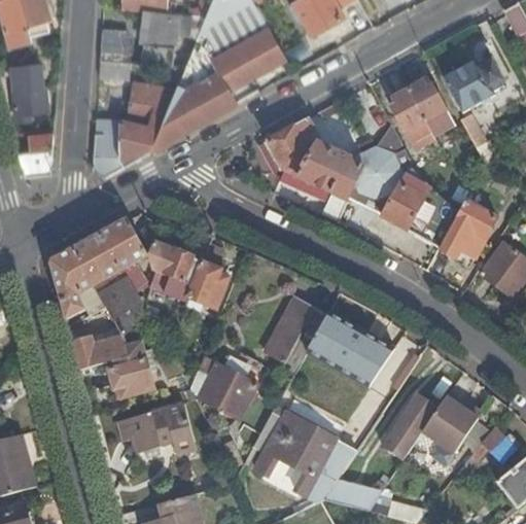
[(0,4),(6,28),(21,25),(22,29),(39,25),(38,20),(53,16),(48,0),(0,0),(0,4)]
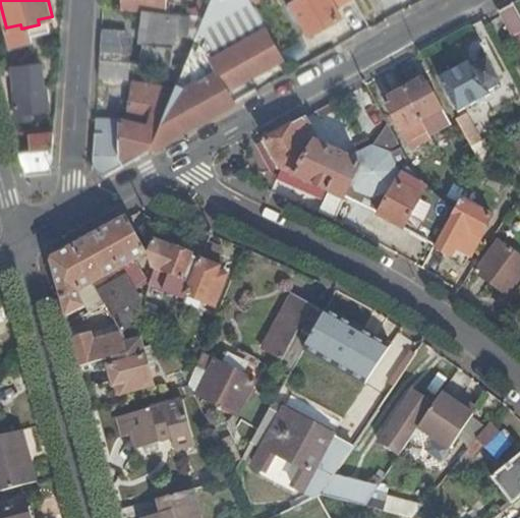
[(121,0),(121,7),(166,11),(167,0),(121,0)]
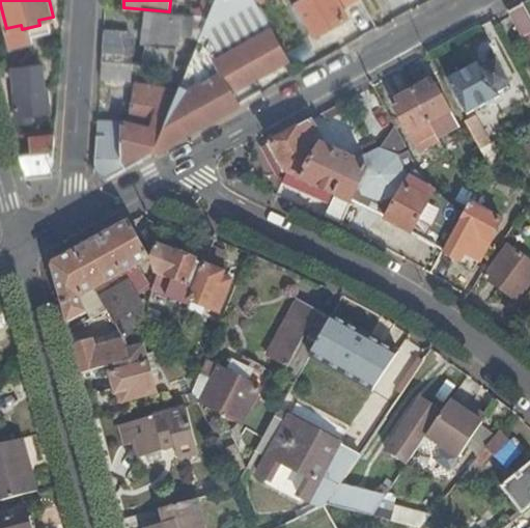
[(222,39),(238,0),(213,0),(207,15),(199,36),(205,38),(207,33),(222,39)]
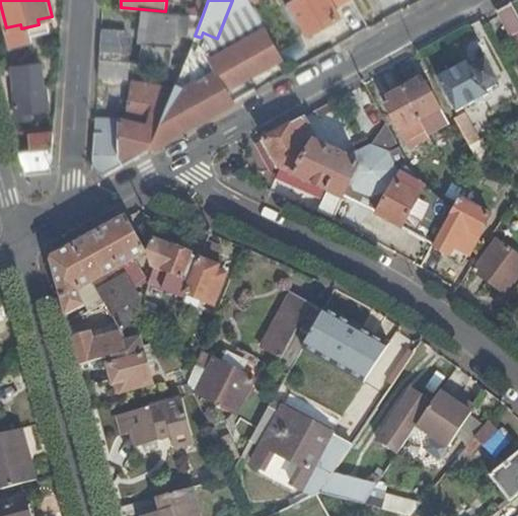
[(337,9),(353,0),(290,0),(308,30),(340,13),(337,9)]
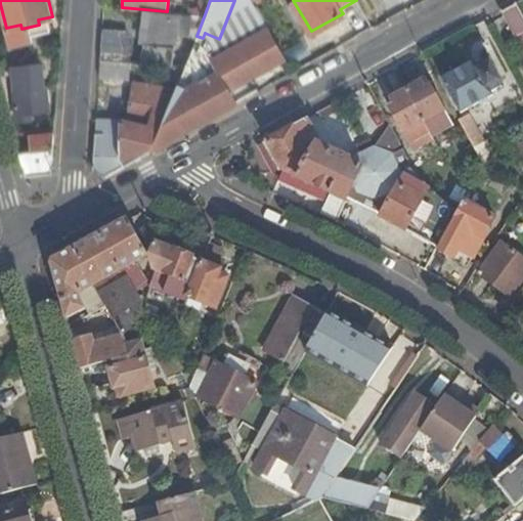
[(522,42),(522,15),(515,0),(498,9),(518,45),(522,42)]
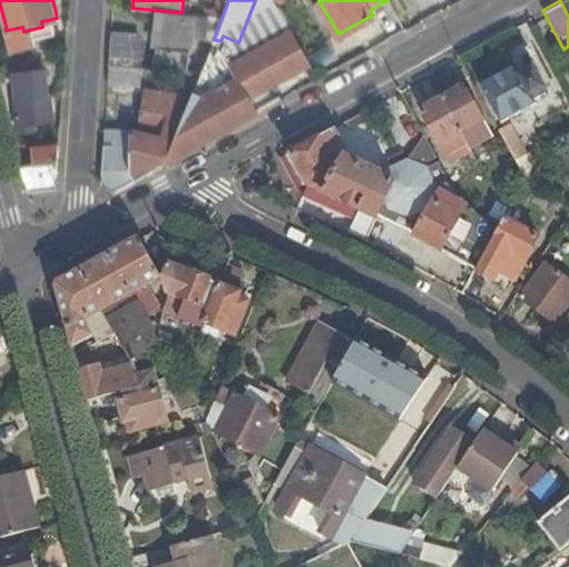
[(154,67),(188,69),(194,17),(160,12),(154,67)]
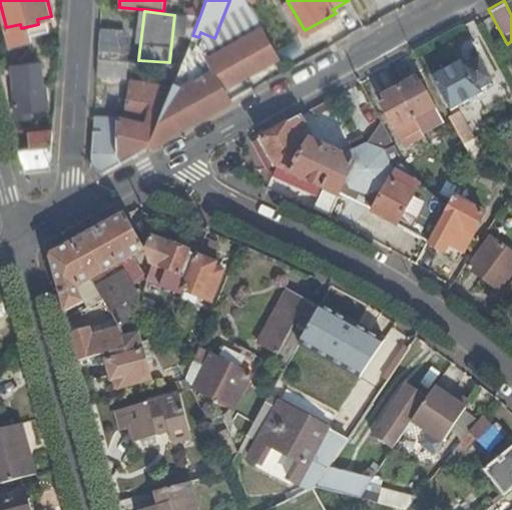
[(190,37),(192,35),(200,14),(186,13),(182,35),(190,37)]
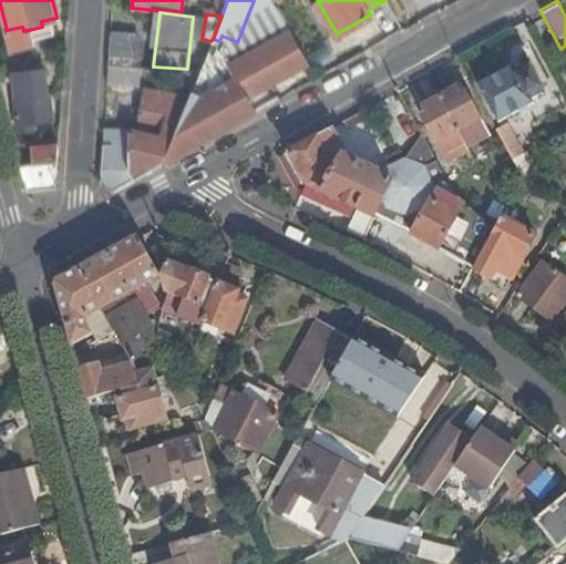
[(163,162),(255,110),(247,95),(308,62),(289,27),(228,60),(229,62),(207,77),(213,85),(202,92),(192,88),(189,94),(163,162)]
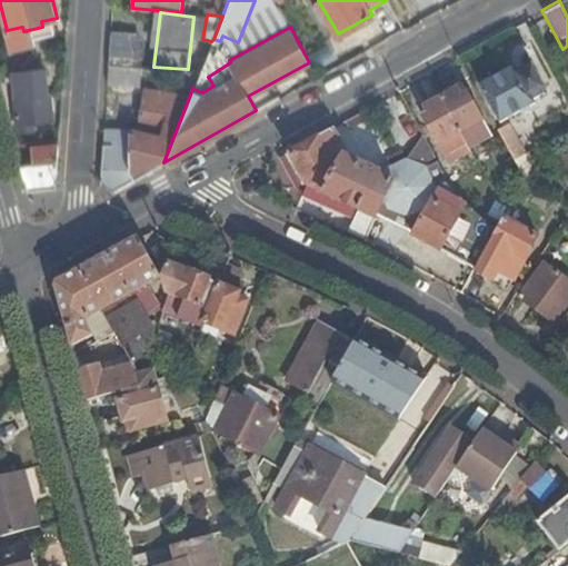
[(138,31),(111,29),(109,46),(141,48),(141,45),(140,45),(140,32),(138,32),(138,31)]
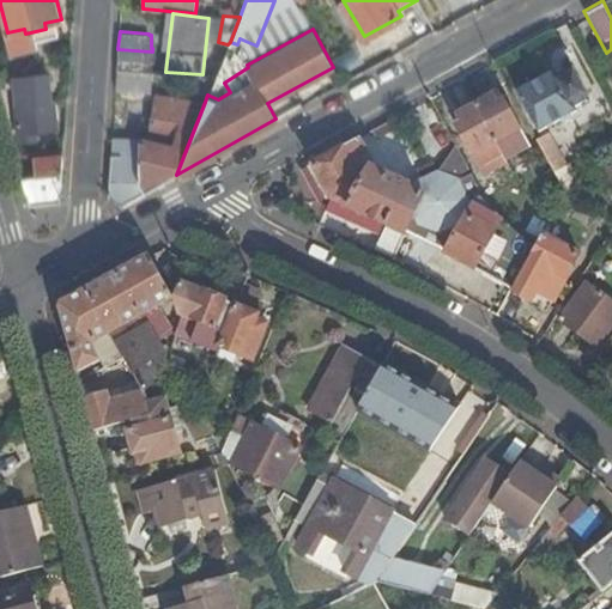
[(152,52),(117,49),(117,67),(151,71),(152,52)]
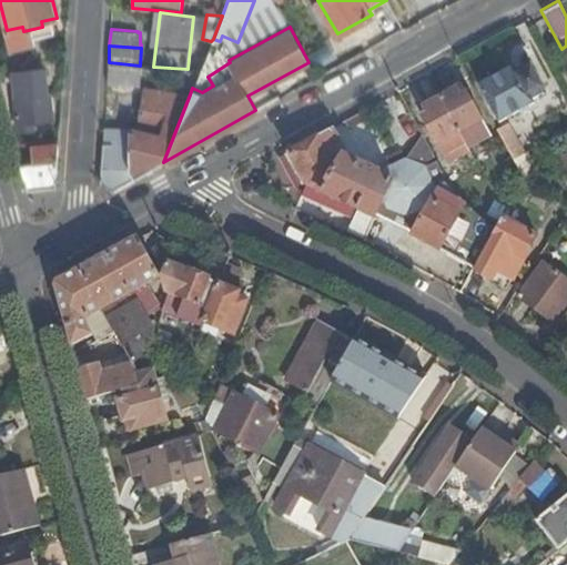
[(109,62),(107,82),(140,84),(142,66),(140,66),(109,62)]
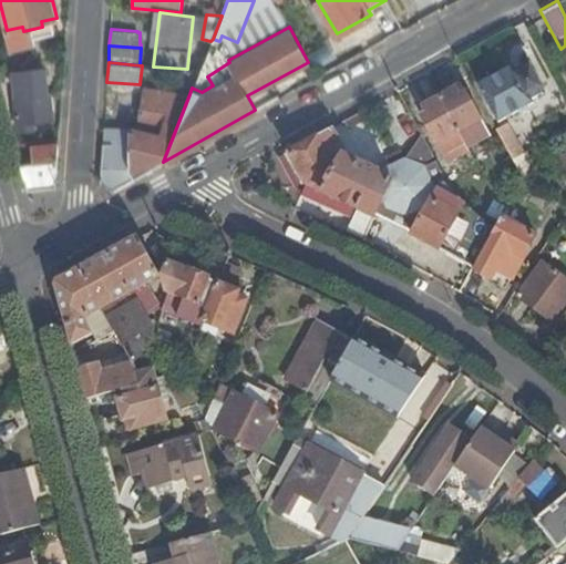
[(527,67),(515,73),(511,64),(476,82),(496,119),(531,101),(528,98),(535,93),(532,88),(537,84),(527,67)]
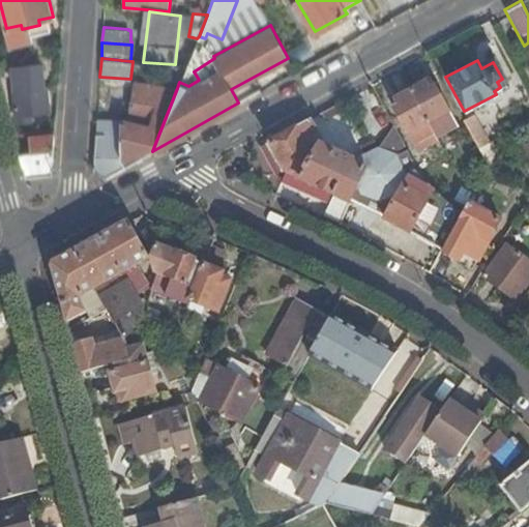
[(49,82),(47,82),(46,75),(45,66),(42,66),(41,61),(16,63),(18,86),(16,87),(19,118),(33,117),(33,109),(52,107),(49,82)]
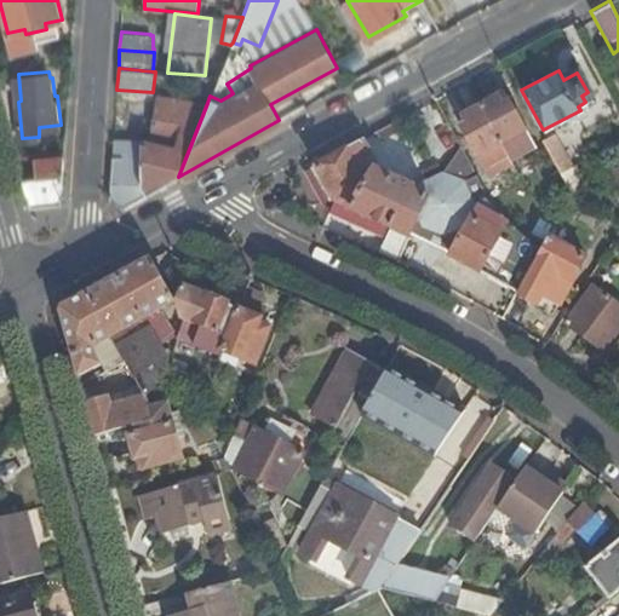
[(500,142),(509,159),(534,145),(506,97),(500,101),(496,93),(479,103),(500,142)]
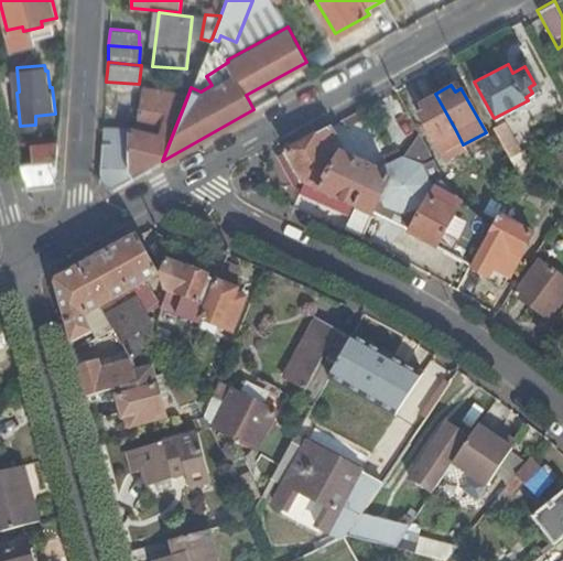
[(111,187),(162,161),(188,94),(145,87),(139,127),(104,125),(99,179),(111,187)]
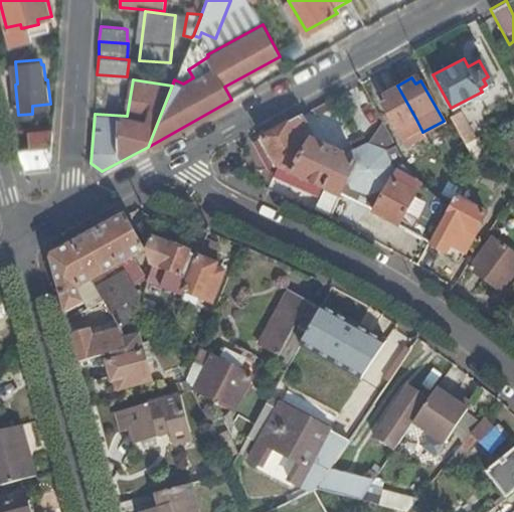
[(395,128),(396,128),(415,118),(397,86),(383,94),(384,95),(387,100),(381,102),(395,128)]
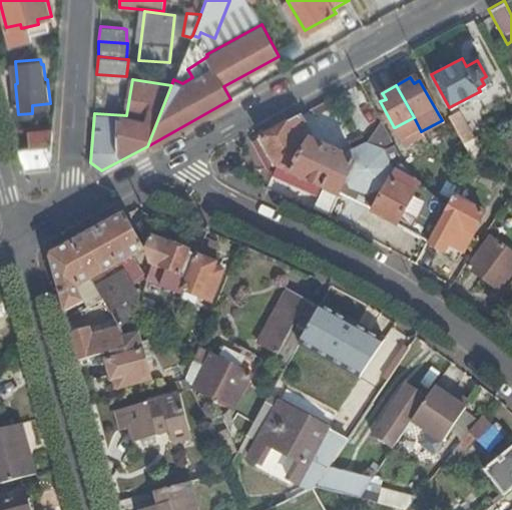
[(339,103),(334,94),(311,107),(316,115),(339,103)]
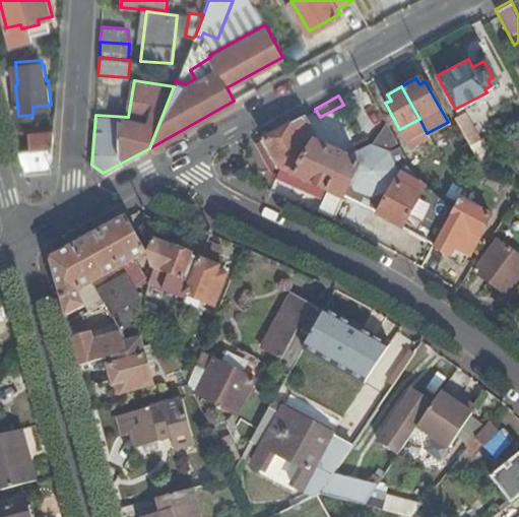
[(462,112),(453,117),(460,129),(469,125),(462,112)]
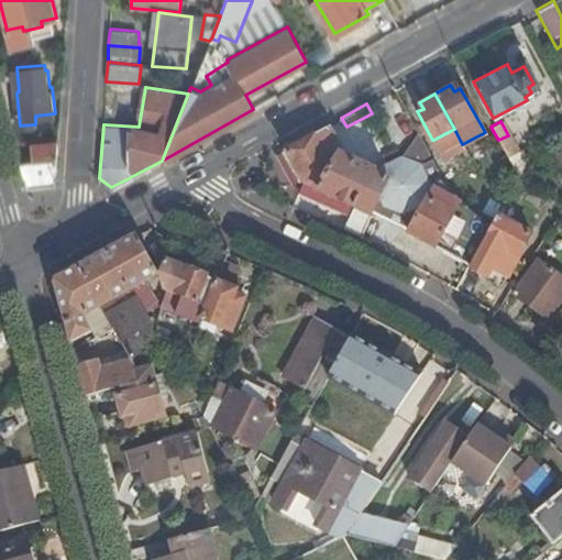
[(388,175),(383,172),(343,153),(344,151),(329,124),(284,150),(301,179),(371,211),(388,175)]
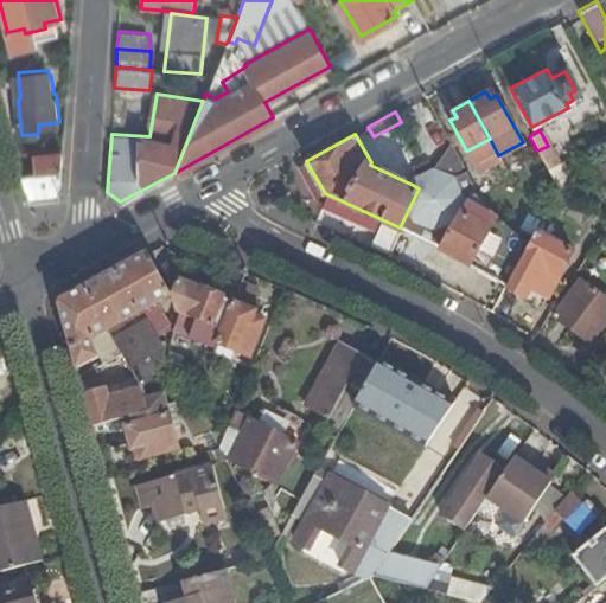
[(485,167),(501,159),(498,155),(490,139),(467,151),(476,165),(485,167)]
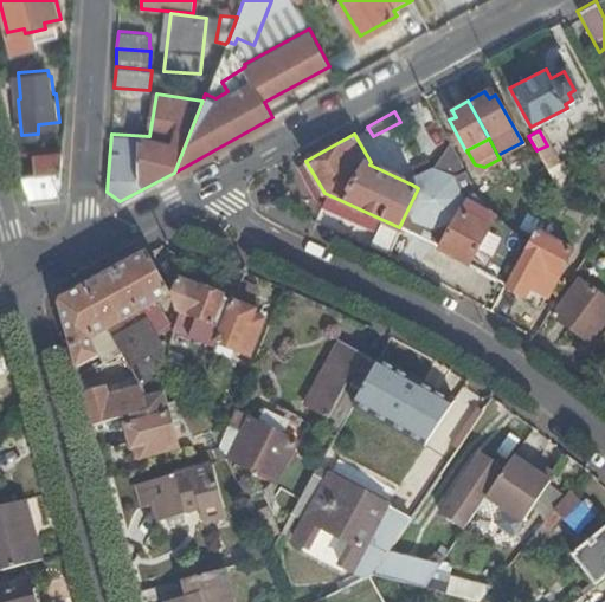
[(65,143),(19,148),(32,196),(63,193),(65,143)]
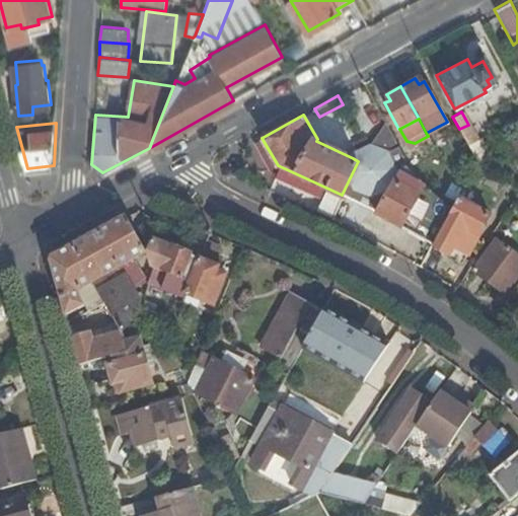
[(397,144),(385,123),(376,143),(370,134),(355,141),(359,149),(355,152),(353,158),(358,161),(342,195),(375,212),(402,162),(405,165),(397,144)]
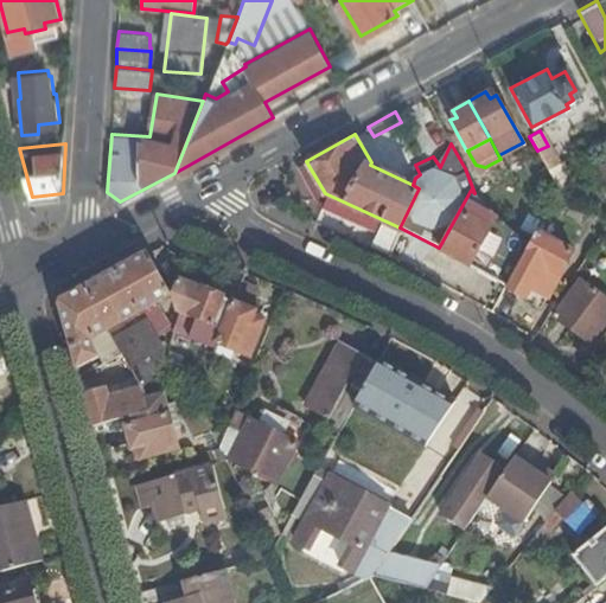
[(548,146),(537,151),(547,170),(557,164),(548,146)]
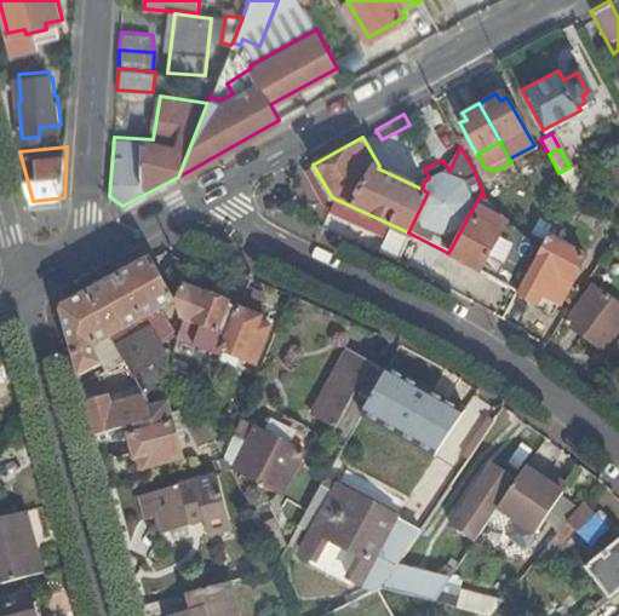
[(559,173),(568,188),(578,183),(569,167),(559,173)]
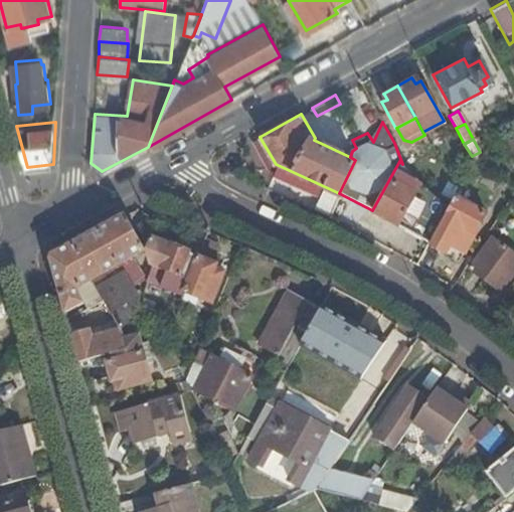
[(429,241),(448,206),(402,164),(399,161),(372,210),(429,241)]
